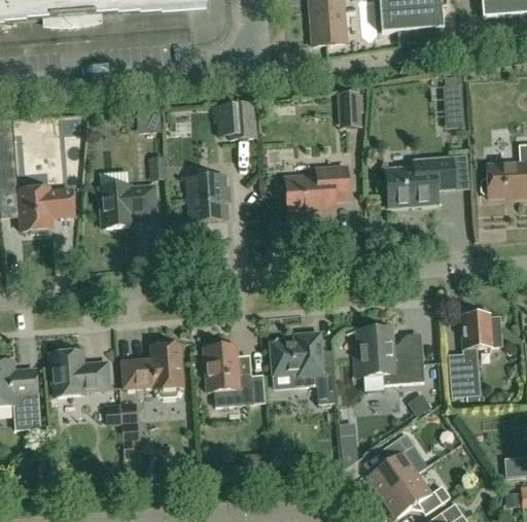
[(0,0),(0,21),(206,5),(206,0),(0,0)]
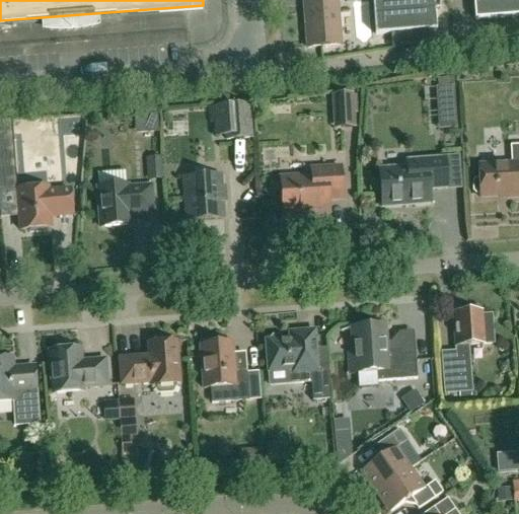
[(303,0),(307,44),(341,42),(337,0),(303,0)]
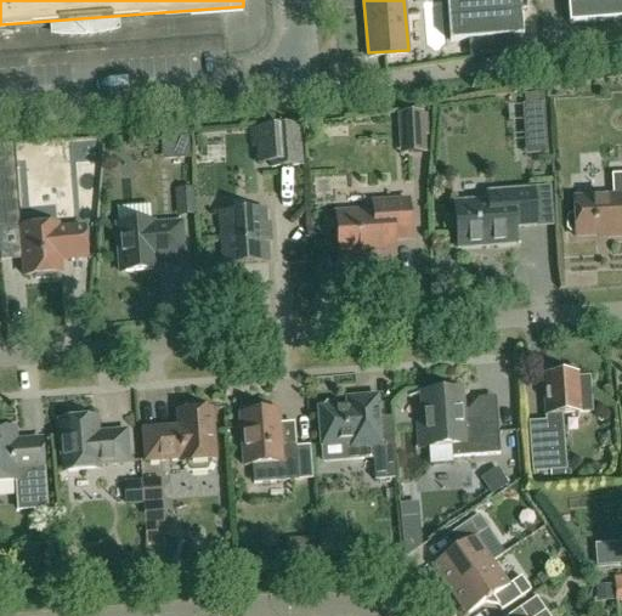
[(446,0),(450,37),(467,37),(510,33),(522,32),(519,0),(446,0)]
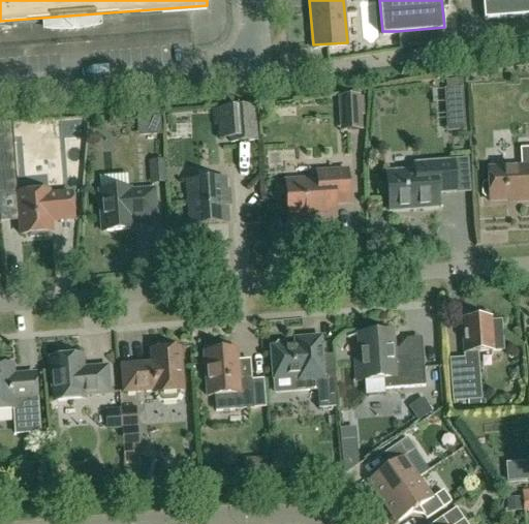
[(481,0),(484,16),(528,11),(528,0),(481,0)]
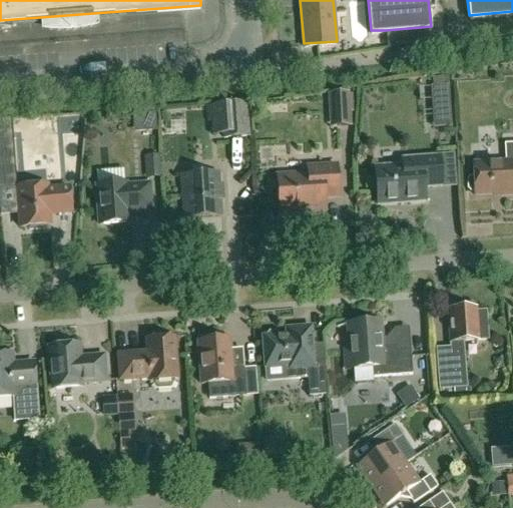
[(421,27),(385,30),(387,44),(422,38),(421,27)]
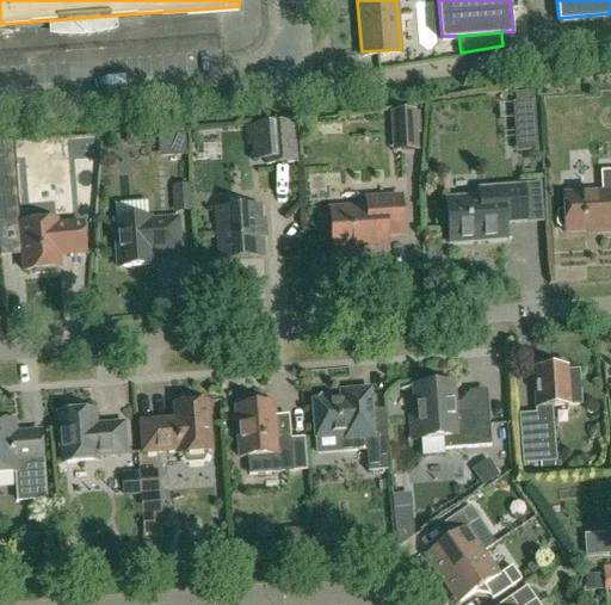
[(394,128),(417,127),(415,106),(393,109),(394,128)]
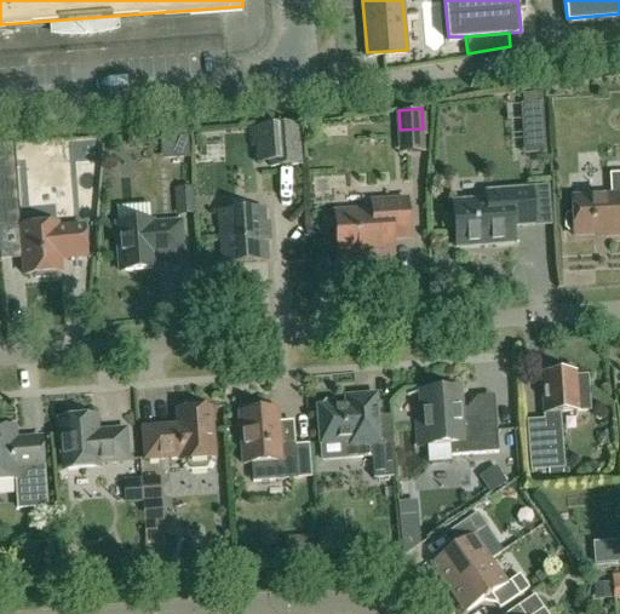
[(257,159),(270,158),(270,162),(299,160),(297,121),(250,125),(251,141),(254,141),(257,159)]
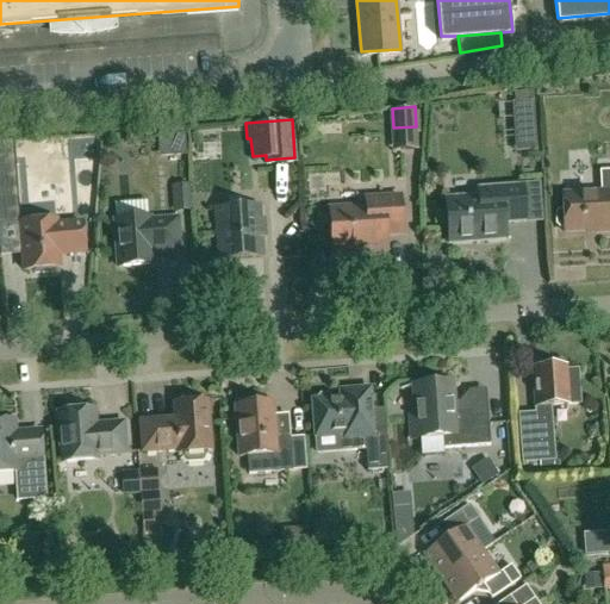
[(479,193),(446,195),(449,238),(505,234),(504,218),(526,216),(523,182),(478,186),(479,193)]
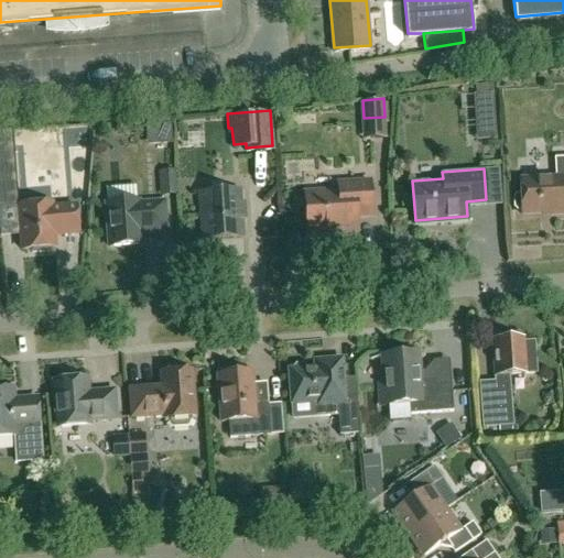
[(513,203),(517,206),(522,206),(522,210),(552,209),(552,211),(563,210),(563,173),(521,176),(521,189),(516,190),(513,193),(513,203)]
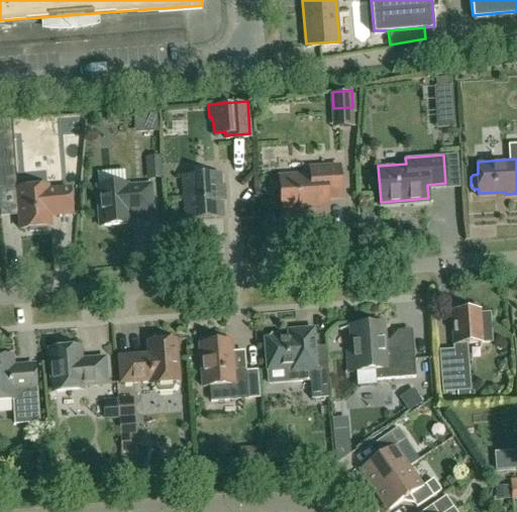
[(280,174),(282,210),(328,208),(327,195),(341,194),(339,164),(310,165),(310,172),(280,174)]
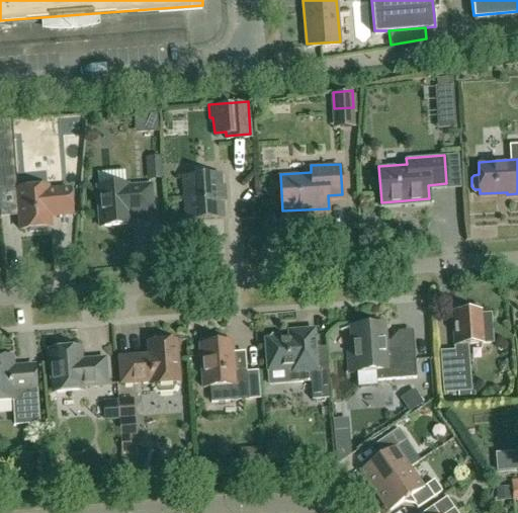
[(222,198),(225,198),(224,183),(221,183),(220,173),(182,175),(184,218),(223,216),(222,198)]
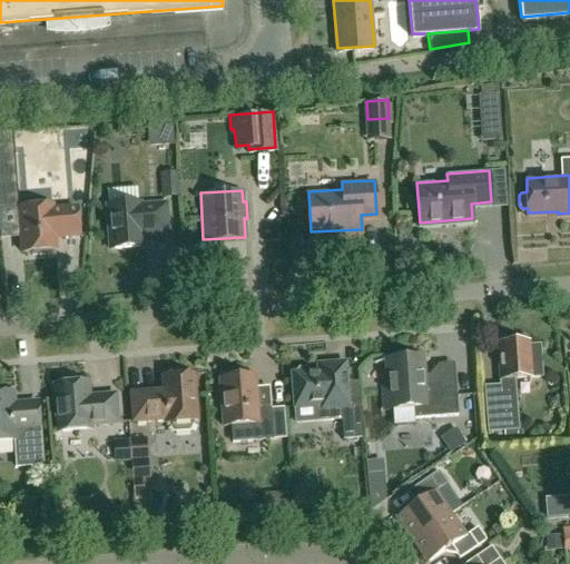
[(166,200),(140,203),(140,199),(108,200),(111,245),(143,244),(143,228),(150,227),(151,230),(168,229),(166,200)]
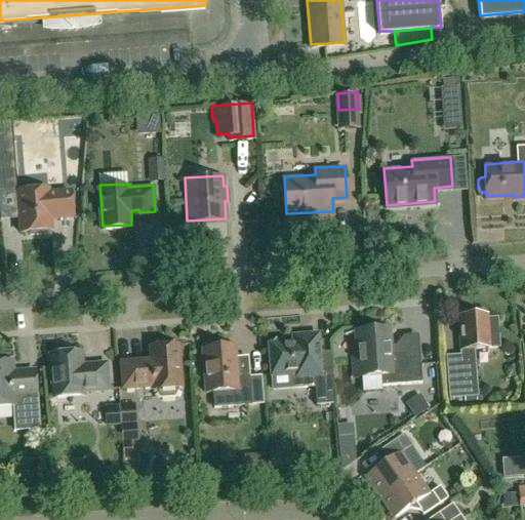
[(48,186),(17,189),(21,230),(28,229),(30,232),(43,231),(45,228),(51,227),(50,215),(73,213),(71,188),(48,190),(48,186)]
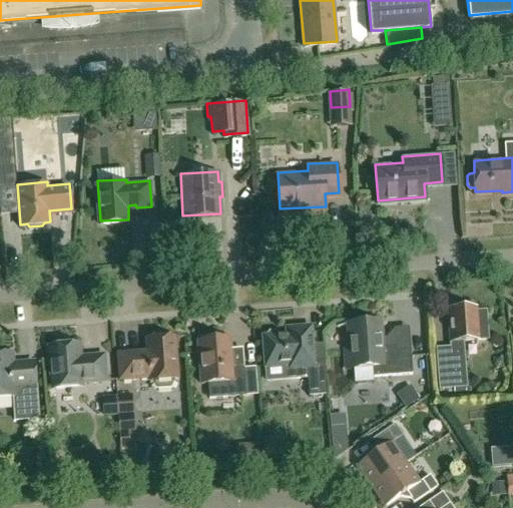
[(451,344),(436,345),(439,386),(466,384),(463,338),(488,336),(486,308),(475,309),(475,304),(449,306),(451,344)]
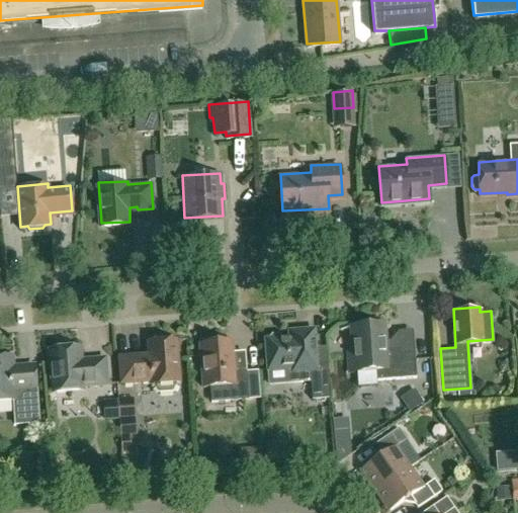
[(368,322),(340,324),(340,326),(353,325),(355,348),(348,349),(349,369),(375,367),(376,377),(416,374),(414,344),(413,344),(413,348),(400,349),(400,345),(389,346),(385,343),(383,321),(380,318),(371,319),(368,322)]
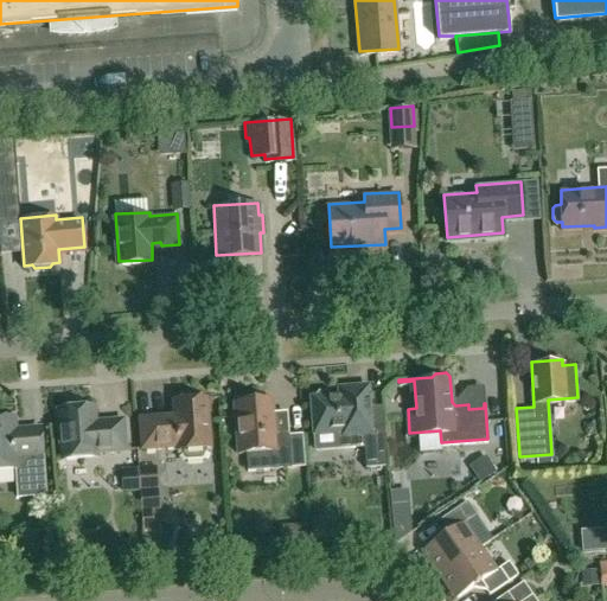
[(365,465),(387,462),(384,424),(371,424),(368,382),(346,384),(346,391),(331,392),(327,389),(319,389),(315,394),(311,394),(313,430),(336,428),(337,445),(364,442),(365,465)]
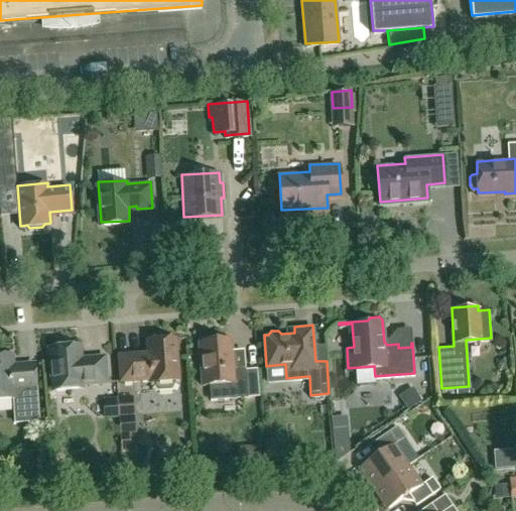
[(137,351),(118,352),(120,379),(150,376),(150,380),(155,379),(155,383),(158,387),(171,386),(174,381),(173,378),(178,377),(175,336),(146,338),(147,350),(144,351),(139,354),(137,351)]
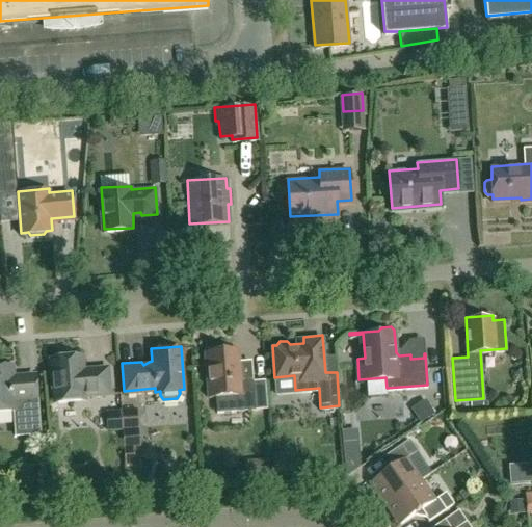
[(205,350),(208,394),(215,394),(216,410),(256,406),(253,378),(240,379),(238,347),(205,350)]
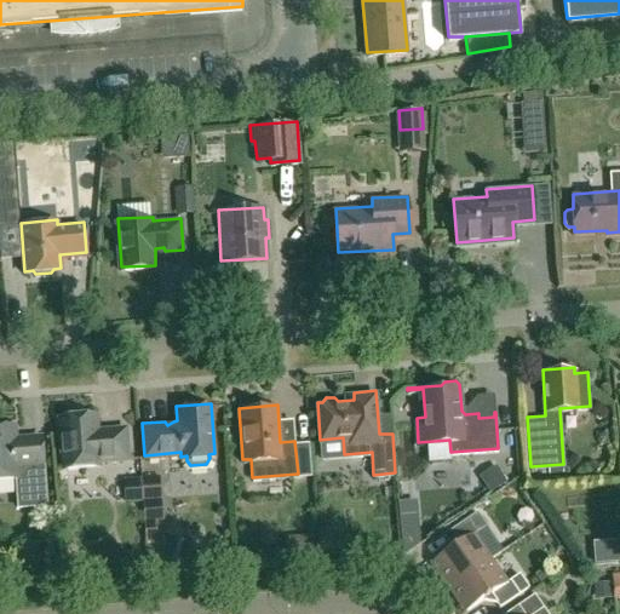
[(95,412),(59,415),(63,465),(99,463),(98,459),(127,457),(125,425),(105,426),(105,429),(97,430),(95,412)]
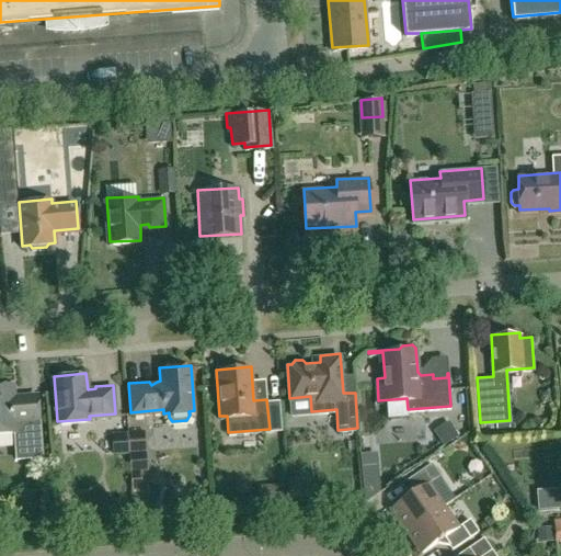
[(0,431),(15,430),(16,456),(42,454),(36,393),(22,394),(22,396),(14,397),(13,383),(0,384),(0,431)]
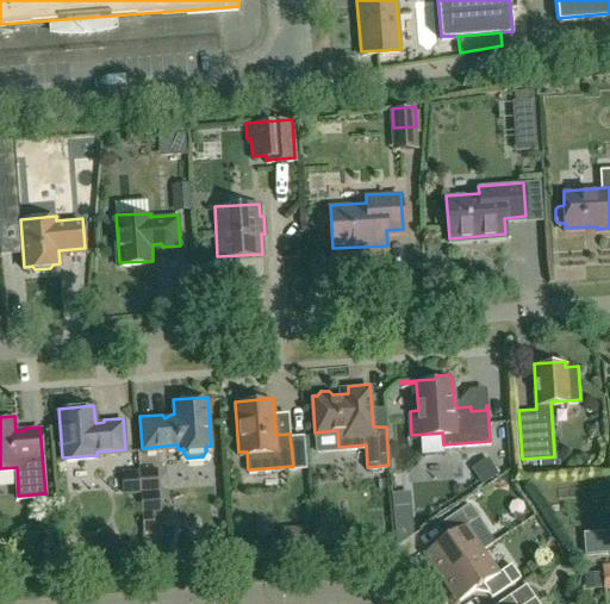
[(504,485),(509,503),(529,499),(524,480),(504,485)]
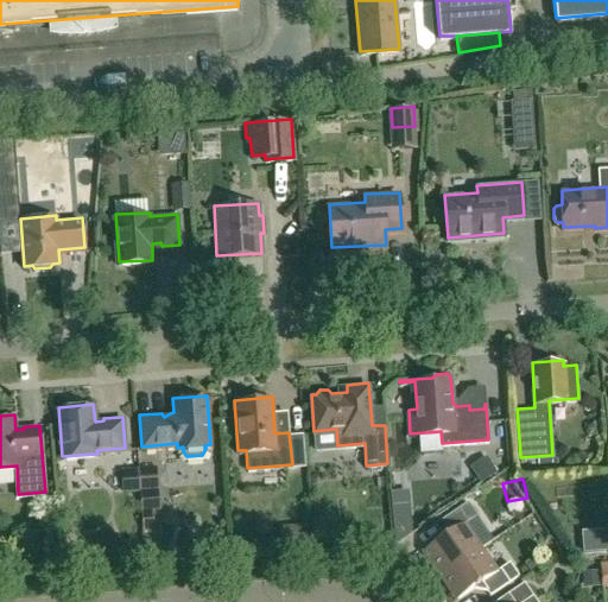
[(158,487),(139,488),(140,507),(159,506),(158,487)]
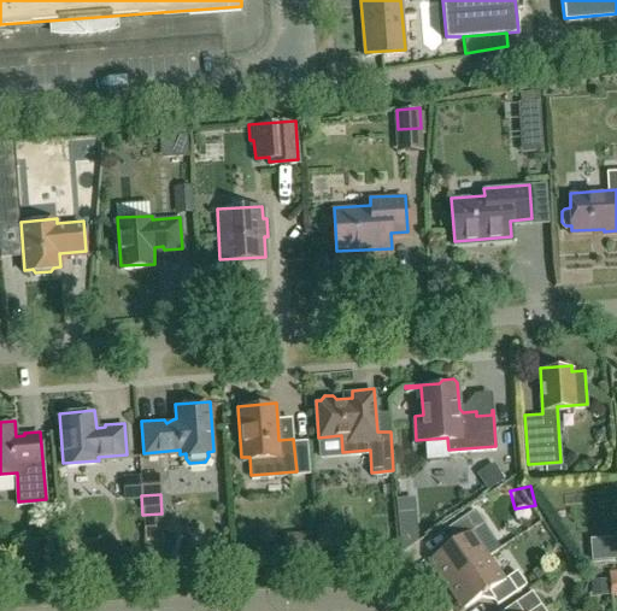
[(465,512),(475,526),(483,520),(475,506),(465,512)]
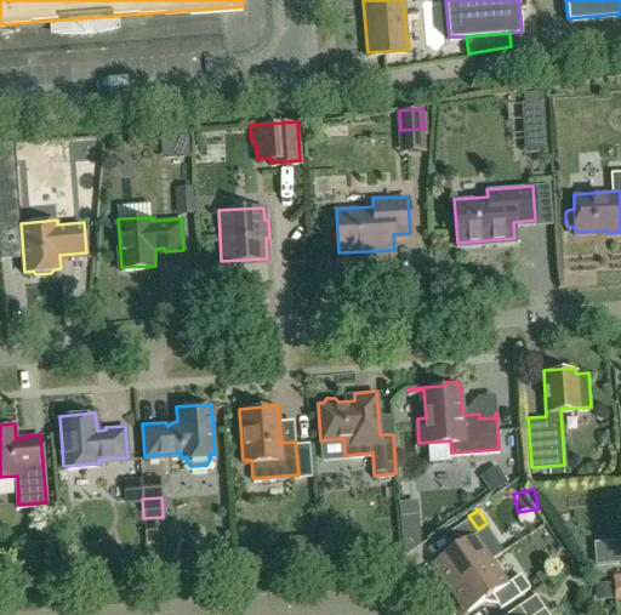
[(155,518),(144,519),(146,539),(157,539),(155,518)]
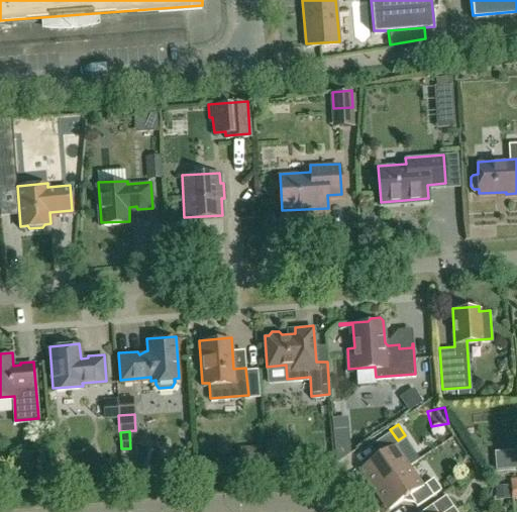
[(375,486),(407,464),(393,443),(360,465),(375,486)]
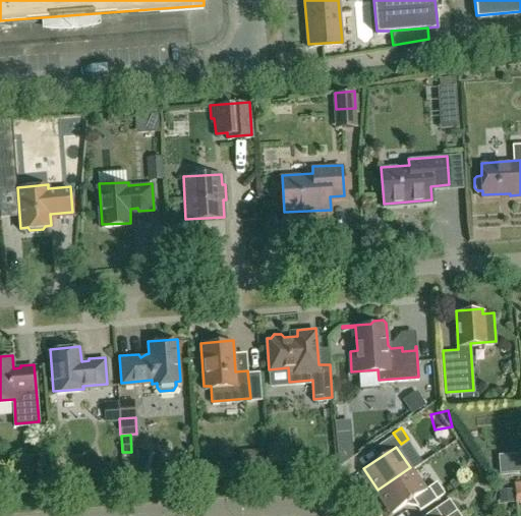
[(410,467),(378,490),(392,510),(412,497),(419,508),(444,491),(437,479),(424,488),(410,467)]
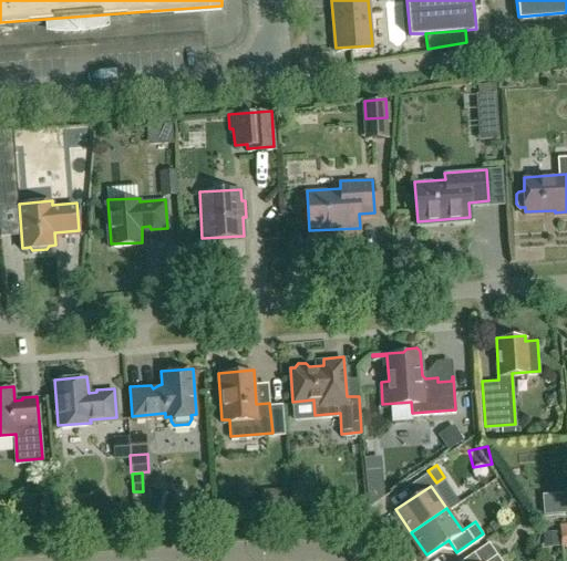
[(463,560),(502,560),(488,540),(462,559),(463,560)]
